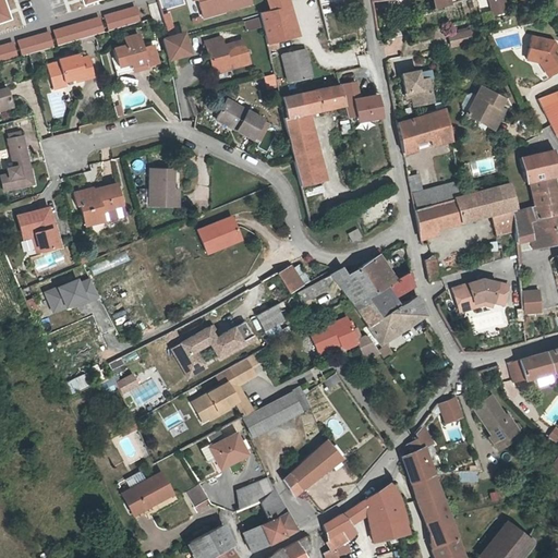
[(196,0),(202,15),(245,0),(196,0)]
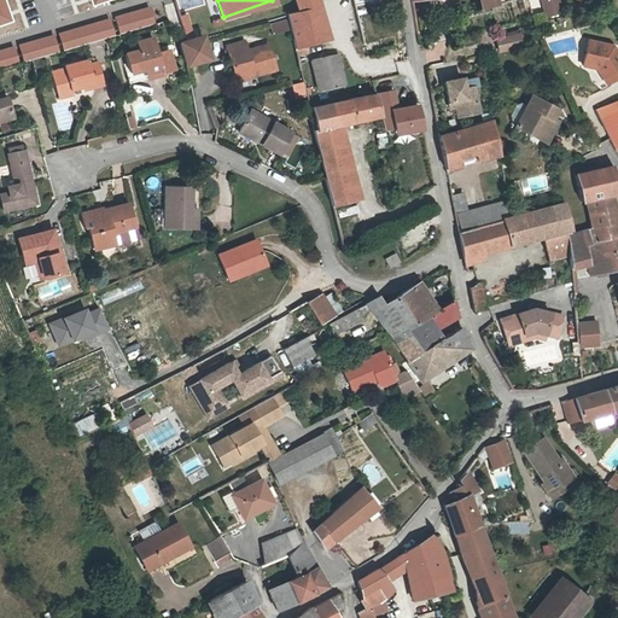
[(316,0),(293,0),(296,7),(285,11),(285,12),(293,47),(327,38),(316,0)]
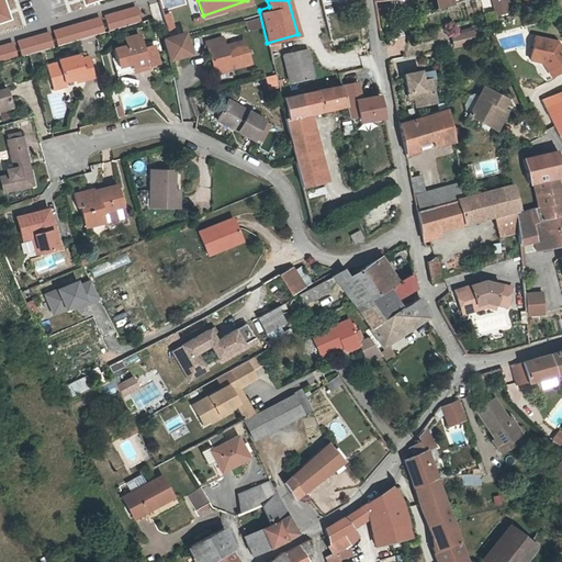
[(492,0),(496,15),(510,12),(506,0),(492,0)]
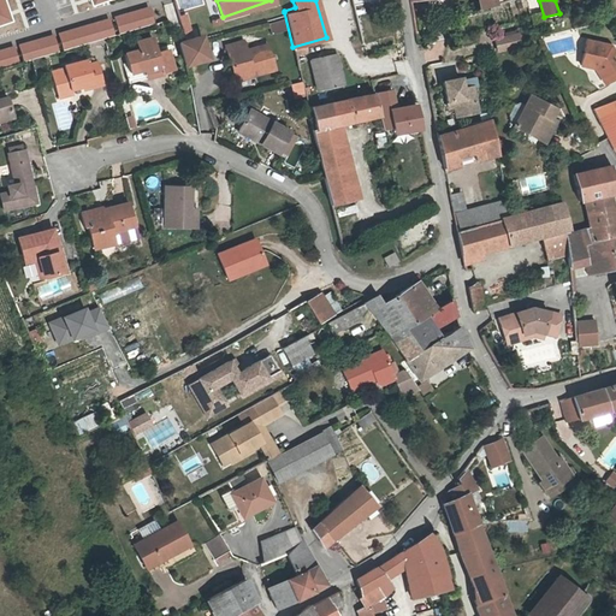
[(175,24),(172,4),(165,4),(167,25),(175,24)]
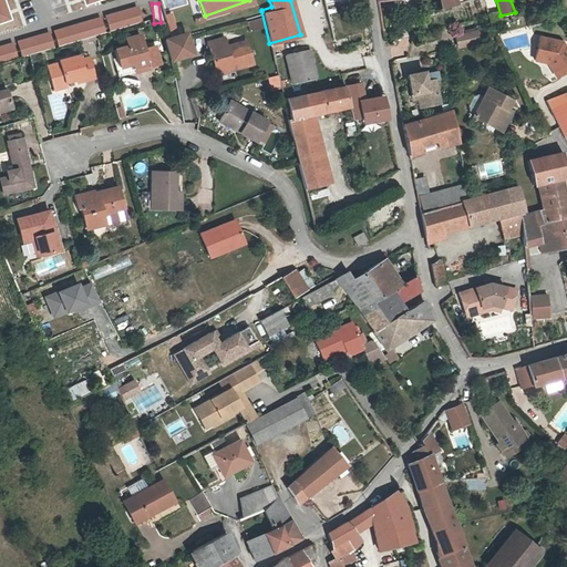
[(107,14),(111,29),(141,20),(136,6),(107,14)]
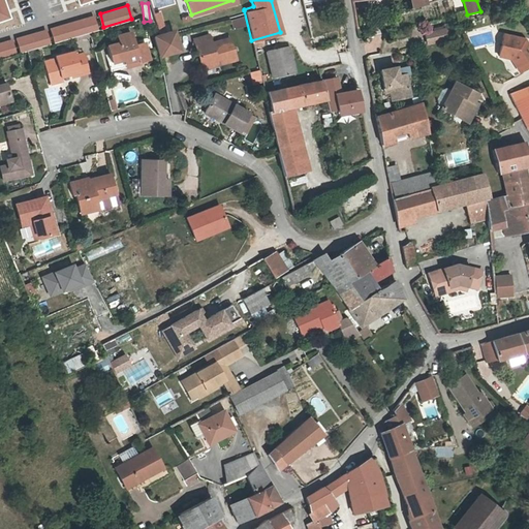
[(157,27),(164,25),(160,11),(153,13),(157,27)]
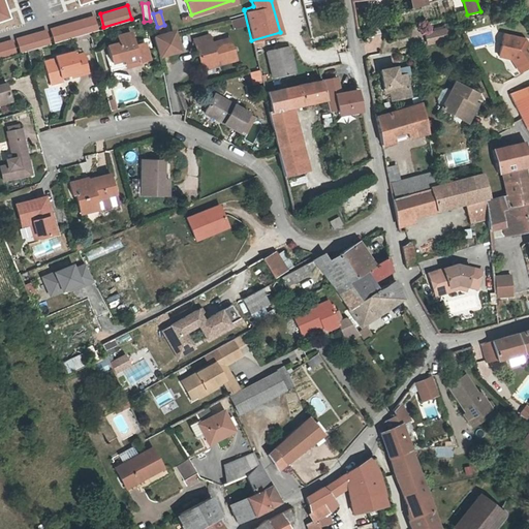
[(54,27),(58,40),(99,28),(95,14),(54,27)]
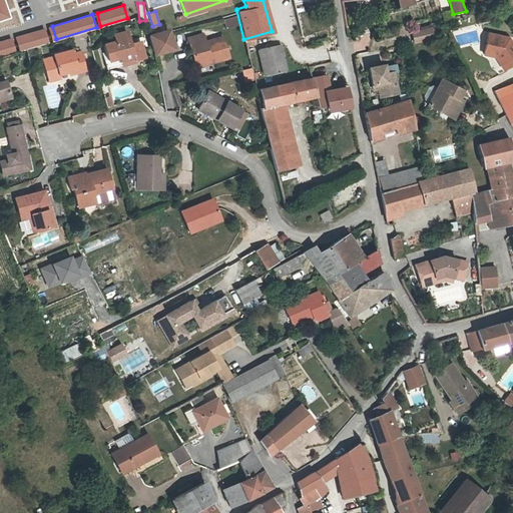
[(225,29),(237,26),(235,16),(223,19),(225,29)]
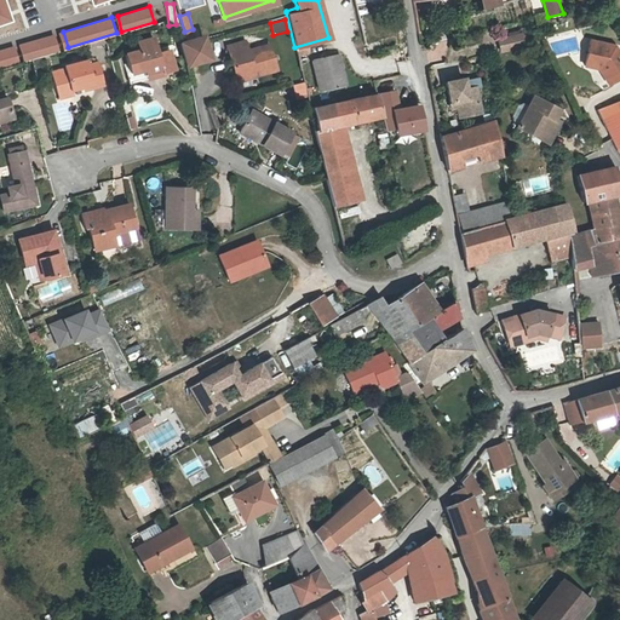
[(23,44),(28,58),(61,50),(56,34),(23,44)]
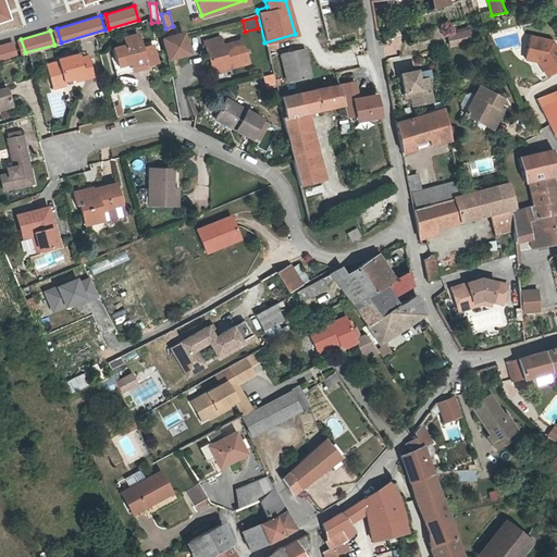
[(468,41),(466,31),(444,36),(447,47),(468,41)]
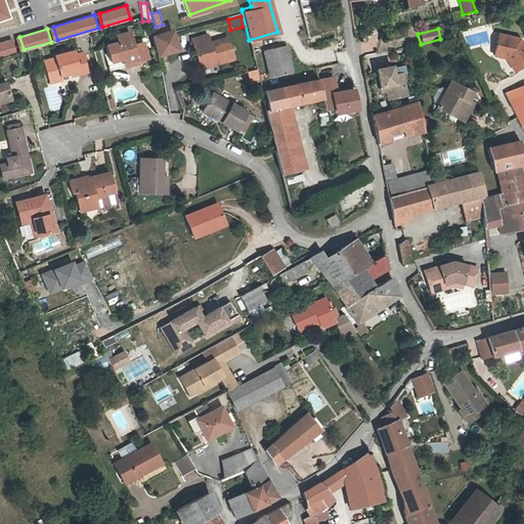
[(136,56),(137,59),(147,56),(143,41),(132,43),(129,31),(116,35),(117,41),(105,44),(110,60),(121,57),(122,60),(136,56)]
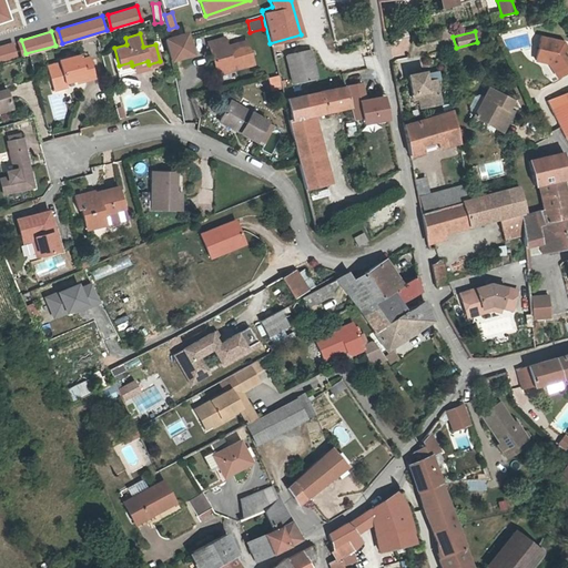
[(164,39),(171,58),(191,52),(184,33),(171,37),(164,39)]
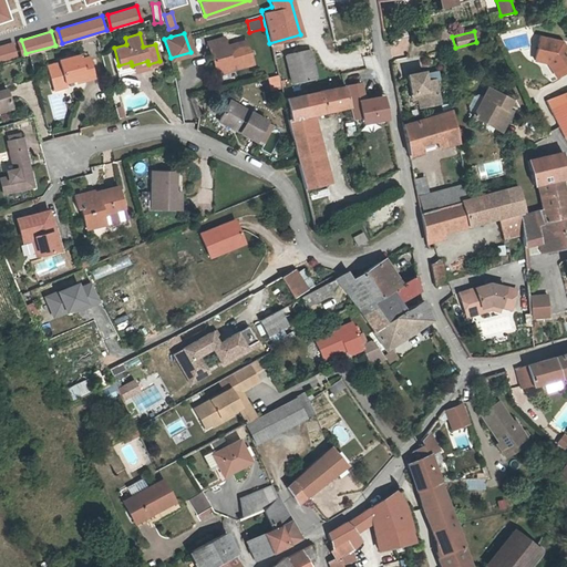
[(226,65),(227,69),(251,62),(245,39),(225,44),(222,35),(206,40),(215,69),(226,65)]
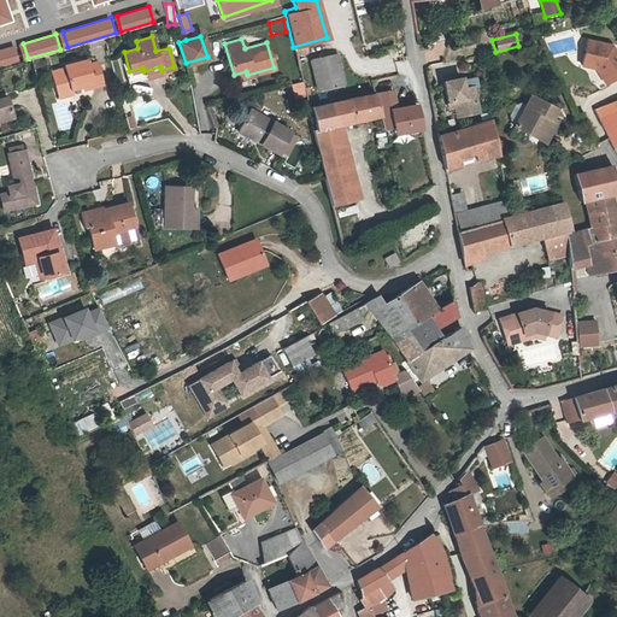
[(600,70),(607,81),(616,74),(616,59),(611,51),(609,52),(604,43),(586,40),(580,65),(592,68),(600,70)]
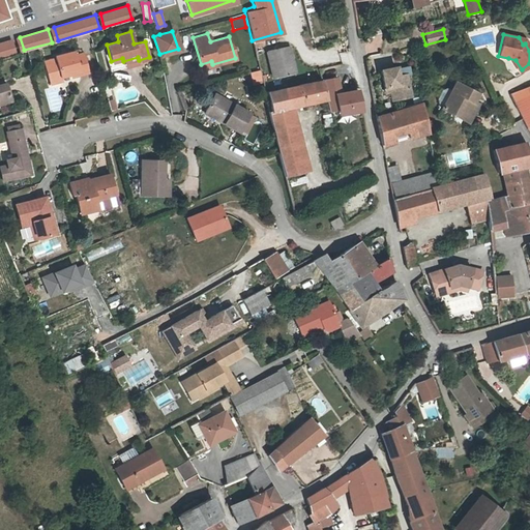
[(0,41),(0,57),(18,52),(13,38),(0,41)]
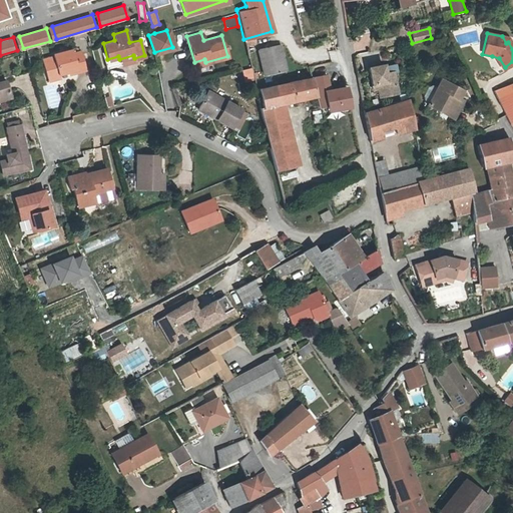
[(284,67),(278,42),(259,47),(265,72),(284,67)]
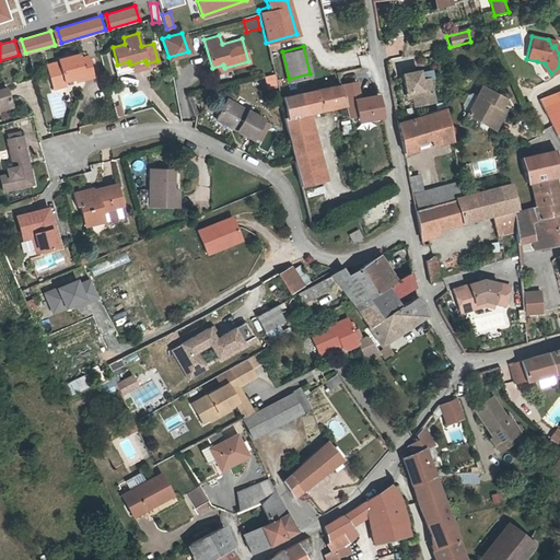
[(65,78),(77,74),(84,72),(86,76),(96,72),(90,53),(81,55),(80,50),(58,57),(59,58),(65,78)]
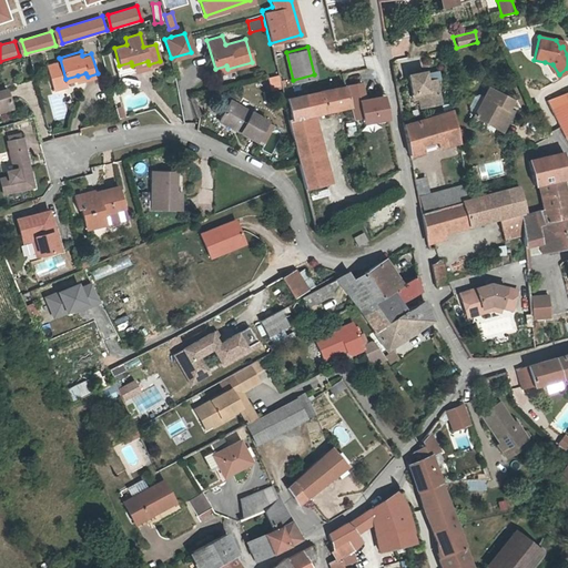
[(56,87),(67,83),(66,79),(60,59),(49,62),(56,87)]
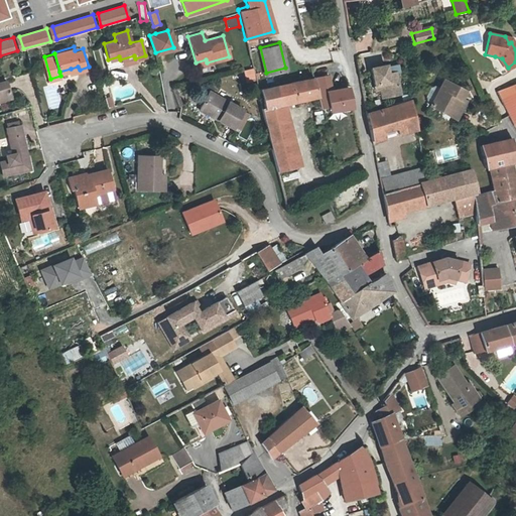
[(135,60),(135,58),(134,55),(120,59),(119,56),(108,59),(106,60),(107,68),(135,60)]
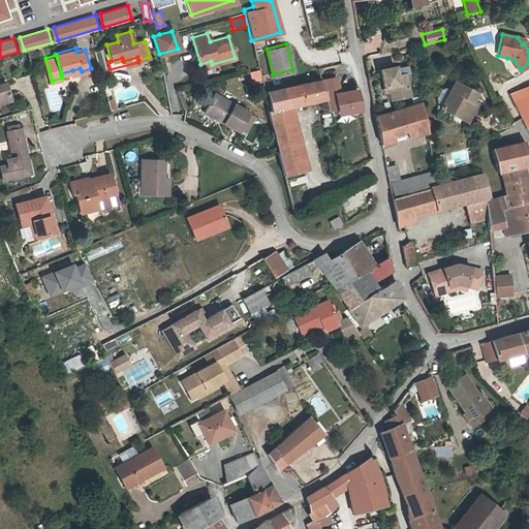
[(516,71),(521,69),(515,60),(507,58),(516,71)]
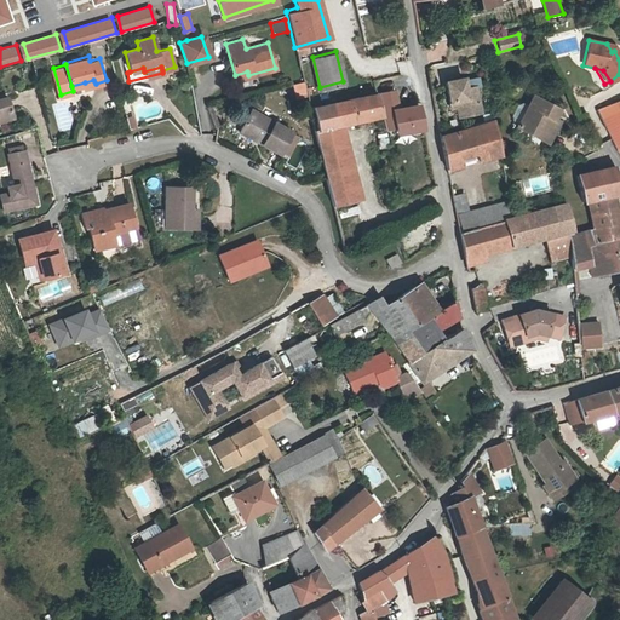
[(445,80),(448,102),(453,101),(455,115),(477,113),(474,86),(465,87),(464,78),(445,80)]
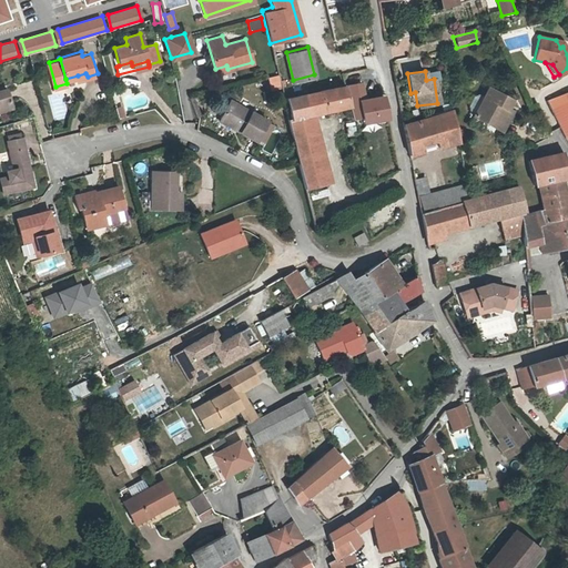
[(269,78),(272,91),(282,89),(279,75),(269,78)]
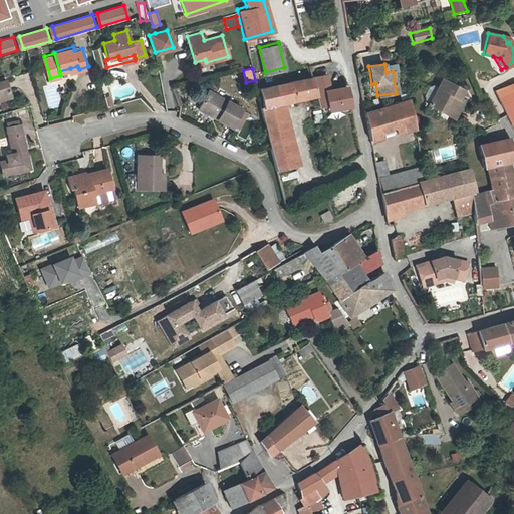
[(311,77),(315,96),(318,107),(326,105),(326,107),(337,105),(338,108),(350,105),(346,85),(329,89),(326,74),(311,77)]
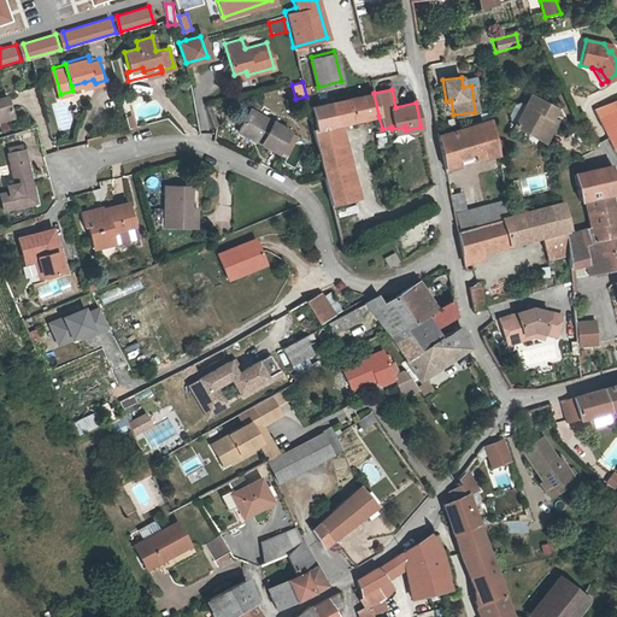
[(310,106),(315,128),(335,124),(378,116),(374,93),(310,106)]
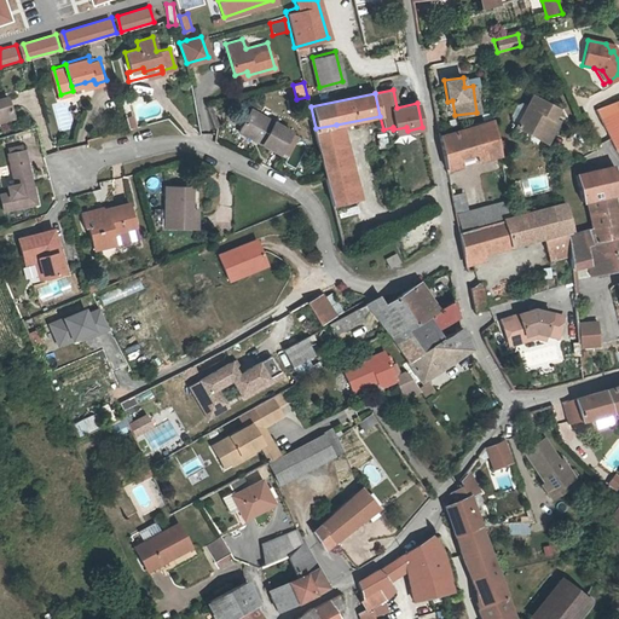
[(0,121),(13,117),(7,97),(0,98),(0,121)]
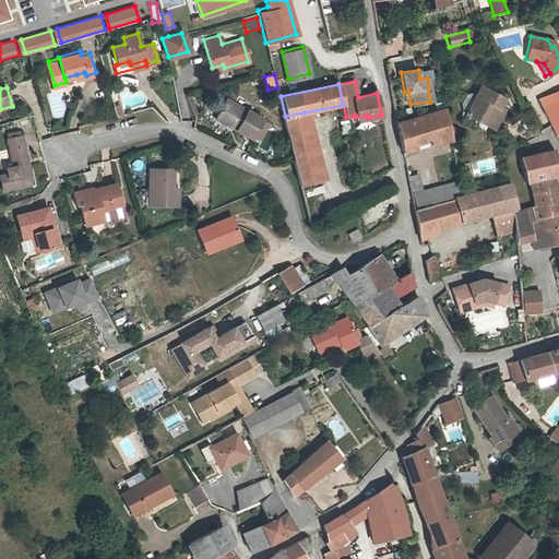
[(490,130),(499,116),(494,113),(497,108),(501,100),(478,88),(473,97),(467,94),(464,97),(460,105),(460,111),(464,114),(463,115),(490,130)]
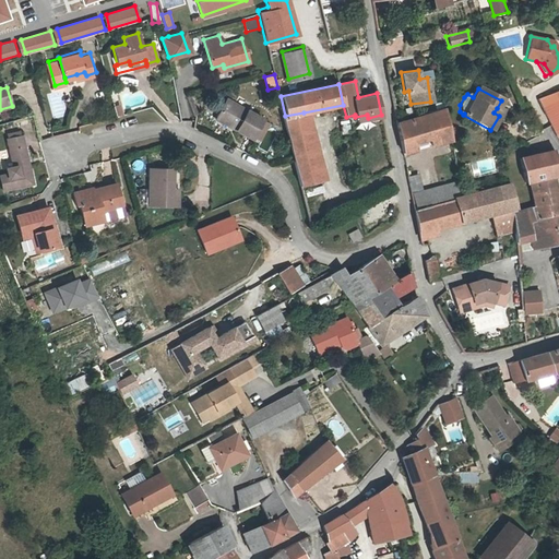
[(537,98),(556,134),(558,132),(558,100),(555,91),(537,98)]
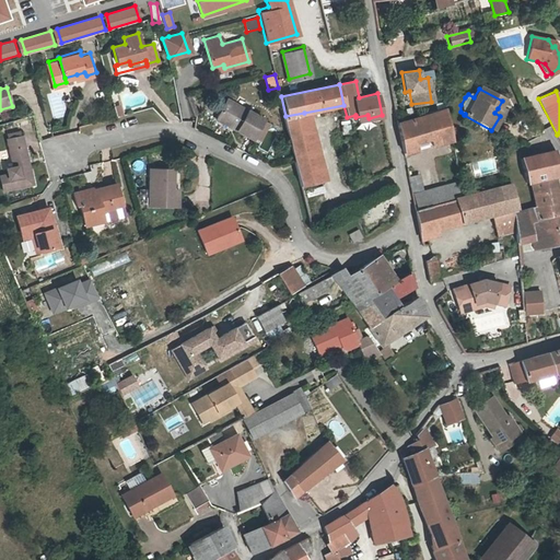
[(236,125),(234,127),(249,138),(261,119),(228,95),(217,111),(236,125)]
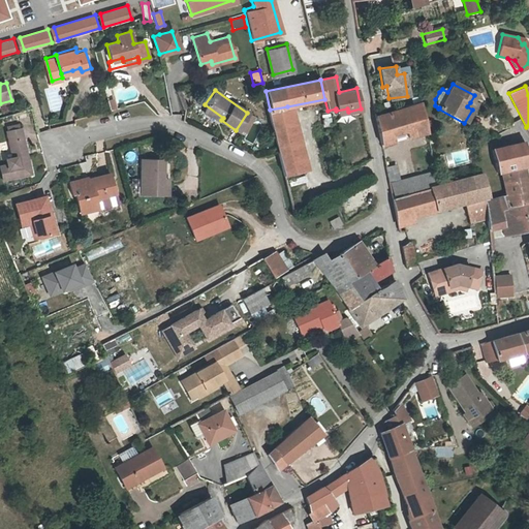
[(203,107),(221,120),(223,118),(205,104),(203,107)]
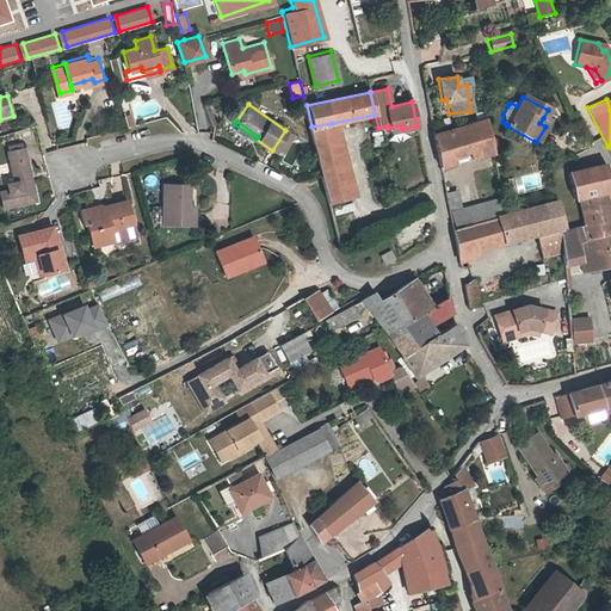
[(452,164),(449,152),(467,148),(469,159),(493,153),(487,122),(433,135),(439,167),(452,164)]
